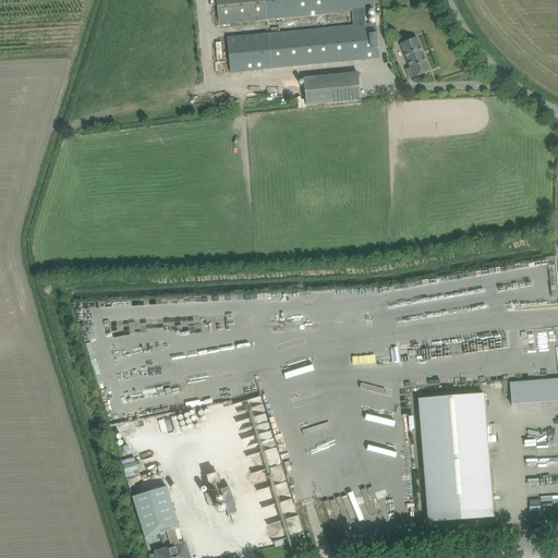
[(227,37),(230,72),(271,69),(378,58),(375,23),(365,24),(364,10),(374,9),(373,0),(216,0),(219,24),(266,20),(351,11),(352,25),(227,37)]
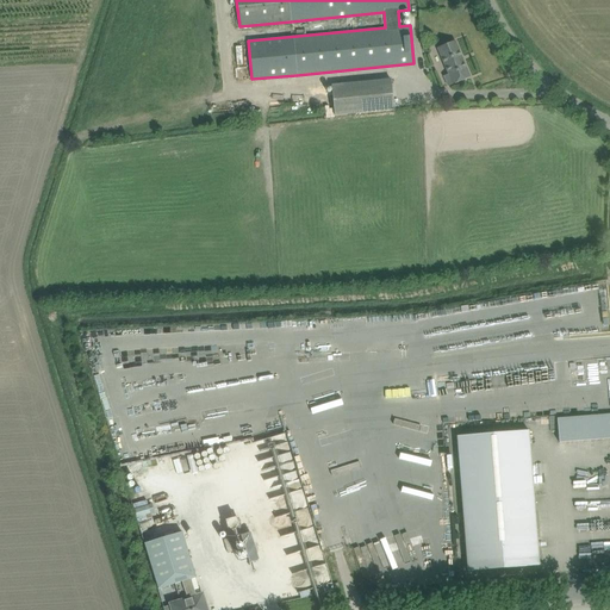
[(455,41),(437,48),(448,74),(452,83),(470,76),(455,41)]
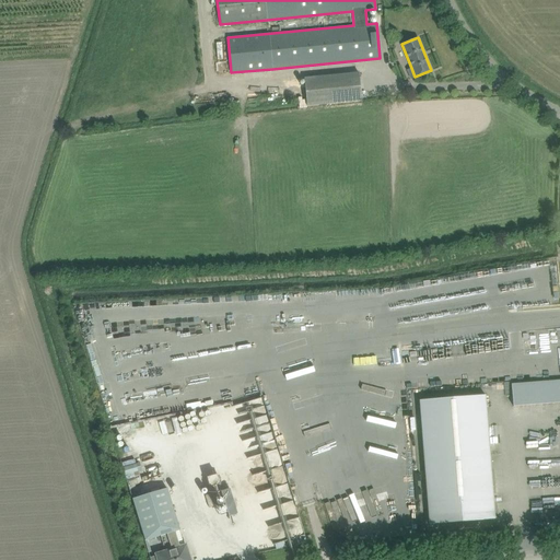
[(304,78),(307,106),(362,102),(359,72),(304,78)]
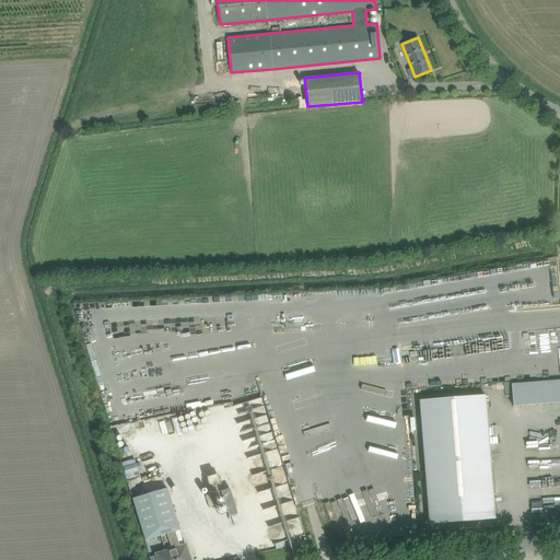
[(559,403),(559,380),(511,384),(513,406),(559,403)]
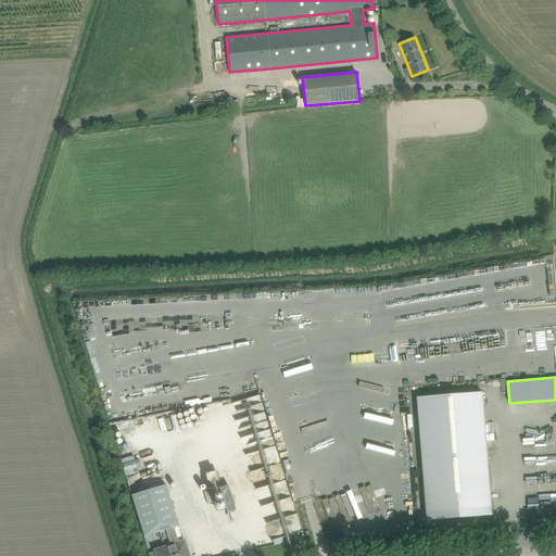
[(492,515),(482,392),(416,397),(426,520),(492,515)]
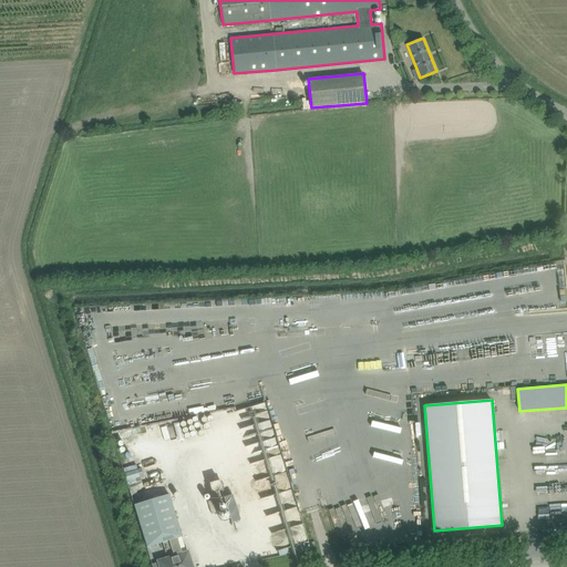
[(282,471),(288,470),(269,402),(241,410),(245,423),(241,424),(248,447),(266,442),(272,464),(280,462),(282,471)]
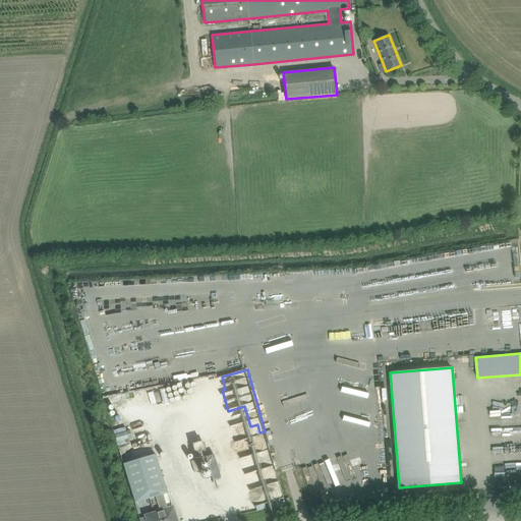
[(126,431),(115,435),(117,442),(128,439),(126,431)]
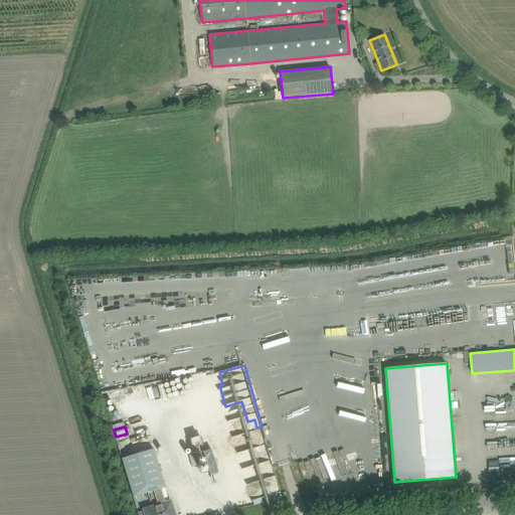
[(145,510),(146,514),(173,514),(170,503),(166,504),(161,489),(165,487),(154,449),(122,459),(134,497),(147,493),(152,508),(145,510)]
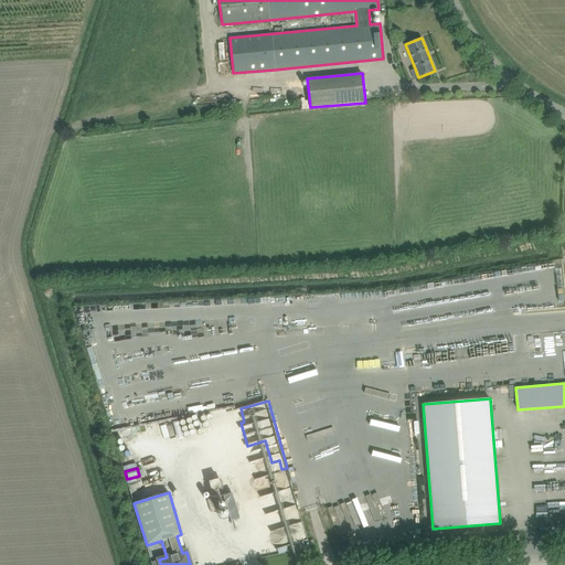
All buildings are outlined.
